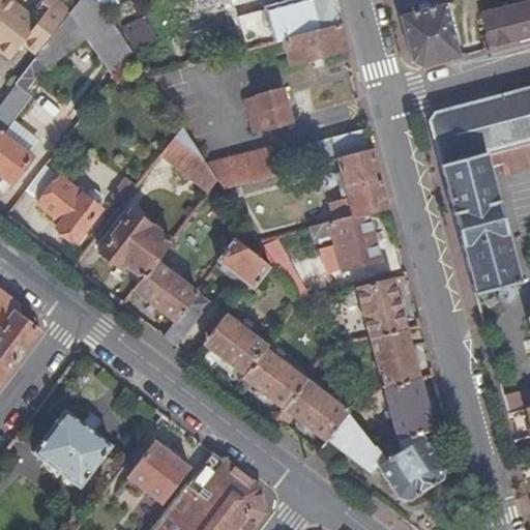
[(0,0),(0,53),(11,62),(24,46),(37,57),(71,13),(52,0),(46,0),(32,18),(7,0),(0,0)]
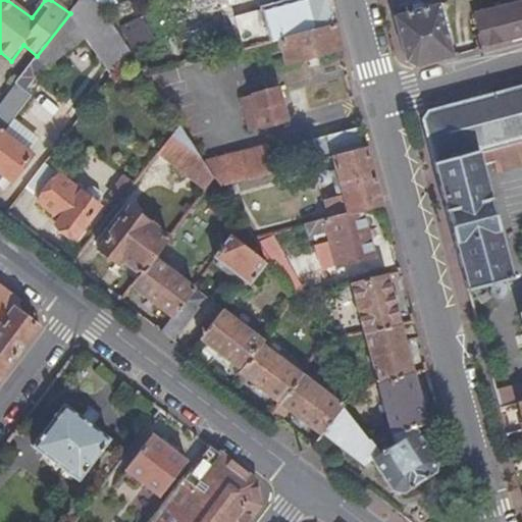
[(96,0),(80,0),(70,13),(114,72),(132,51),(103,9),(96,0)]
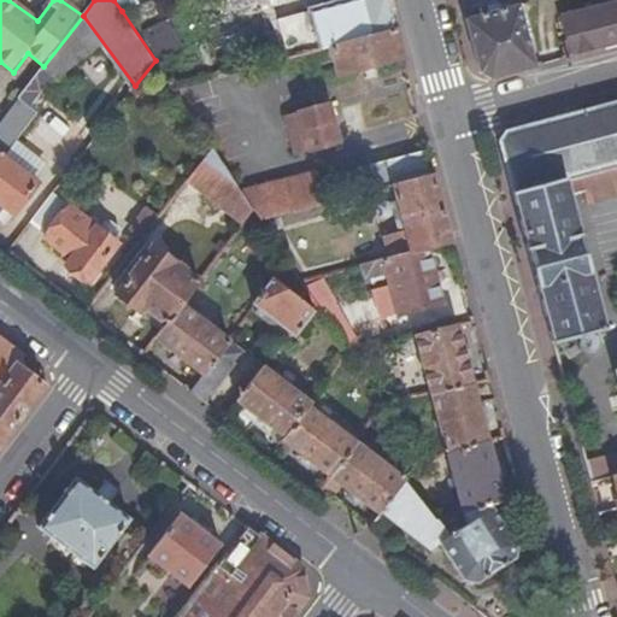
[(263,29),(268,46),(272,59),(324,45),(394,25),(387,0),(352,0),(275,21),(276,27),(263,29)]
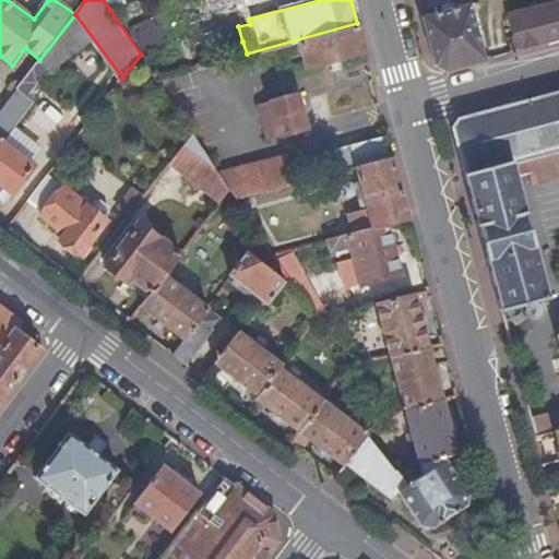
[(525,48),(558,39),(558,2),(507,16),(515,51),(525,48)]
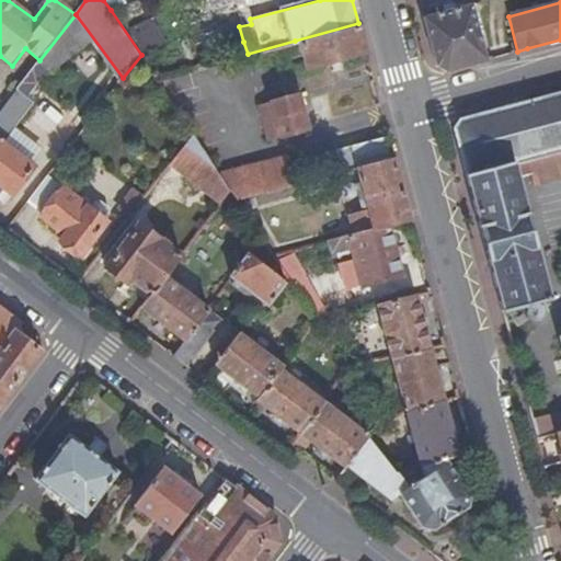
[(423,15),(436,64),(446,70),(485,59),(470,4),(423,15)]
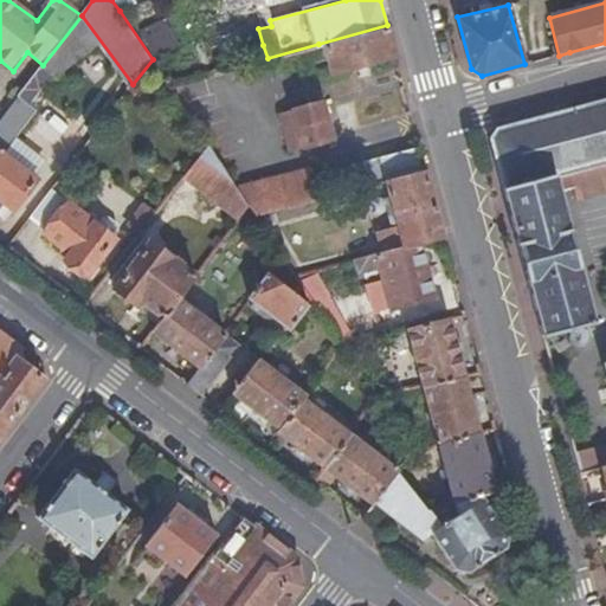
[(256,17),(240,20),(244,33),(258,28),(256,17)]
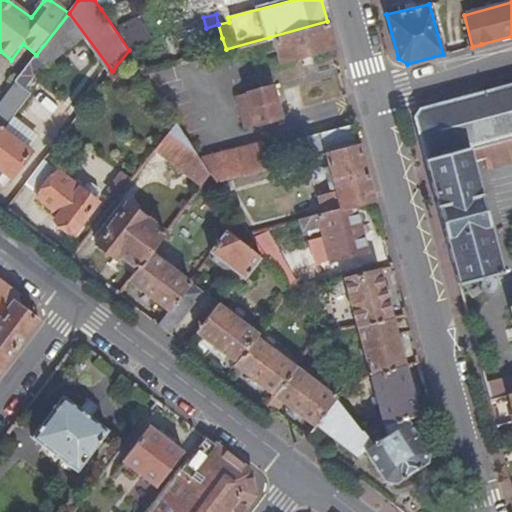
[(327,21),(269,37),(272,49),(278,48),(281,60),(334,46),(327,21)]
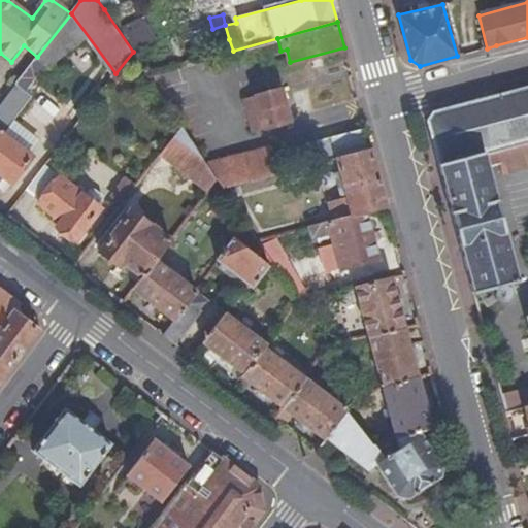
[(229,39),(217,43),(220,54),(233,51),(229,39)]
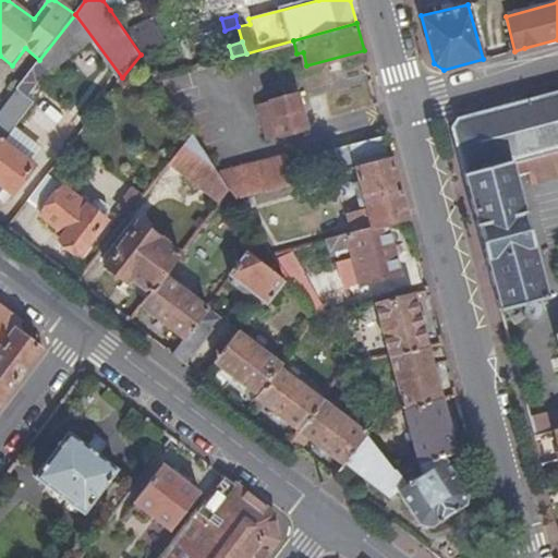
[(197,59),(197,60),(198,67),(217,61),(215,53),(197,59)]
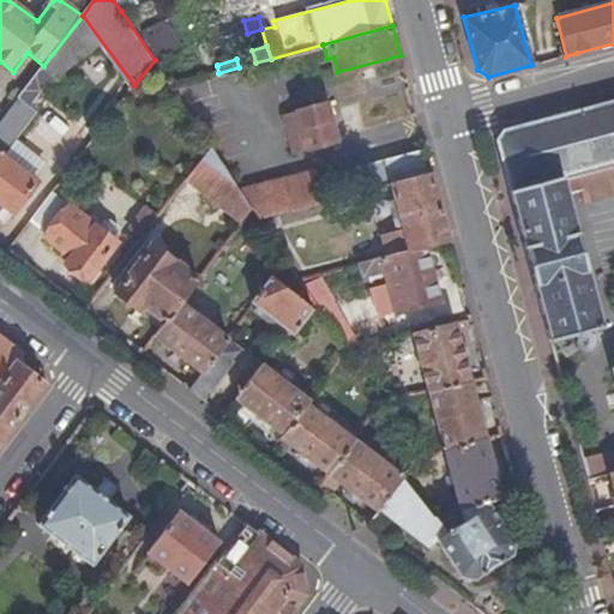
[(40,112),(20,96),(0,121),(0,200),(16,214),(40,184),(6,157),(40,112)]
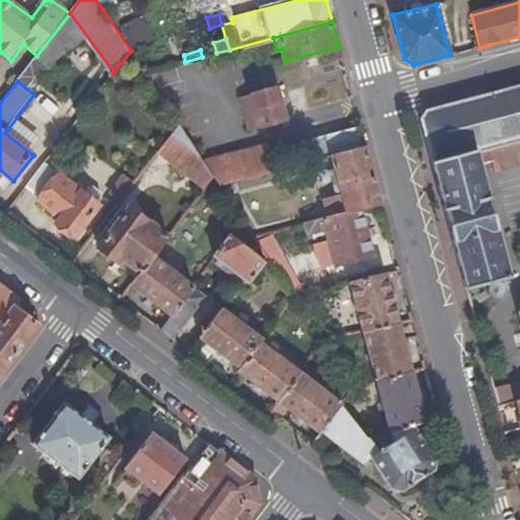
[(249,126),(286,117),(278,85),(241,94),(249,126)]
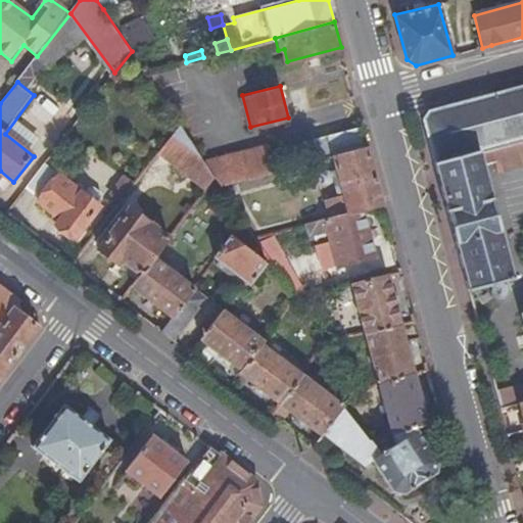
[(475,156),(522,142),(522,92),(423,117),(430,165),(422,172),(475,156)]
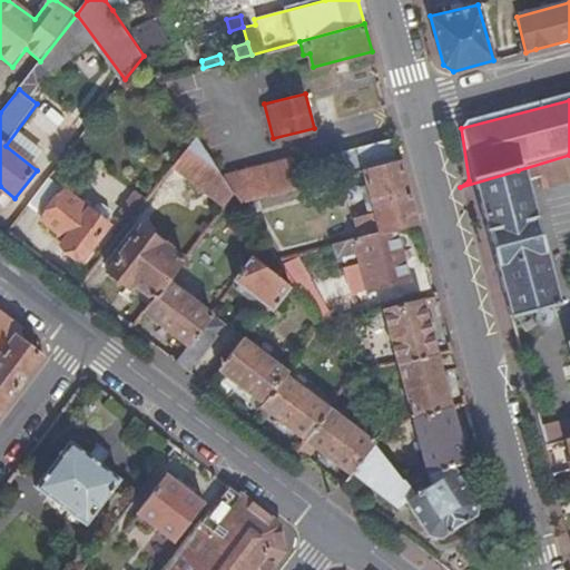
[(223,175),(196,135),(174,164),(226,205),(235,194),(223,176),(223,175)]
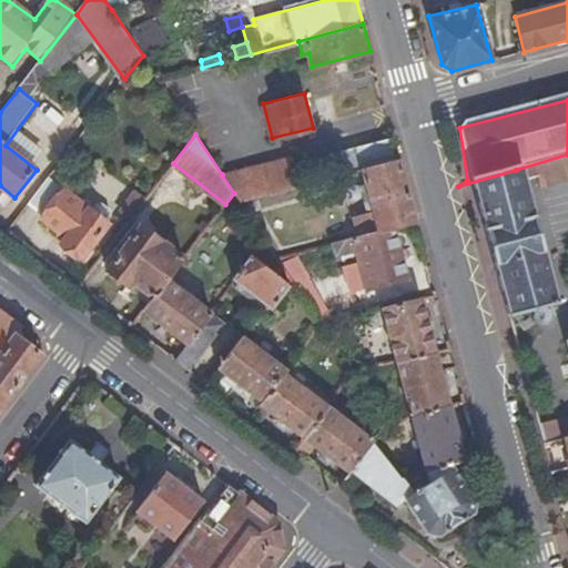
[(292,155),(269,161),(276,190),(301,184),(292,155)]
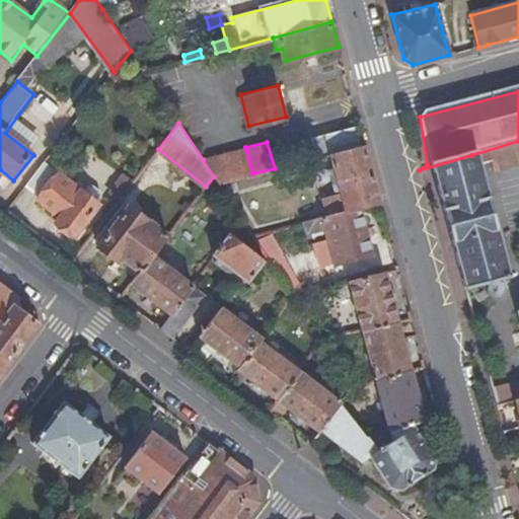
[(322,201),(315,202),(319,216),(360,206),(380,200),(371,166),(365,144),(329,153),(340,190),(321,195),(322,201)]
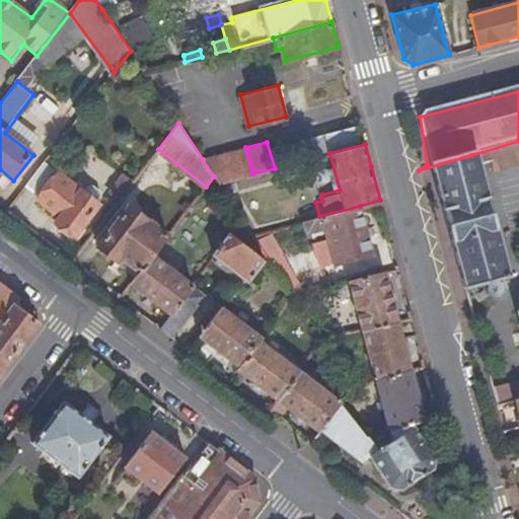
[(252,173),(245,147),(203,159),(203,160),(214,176),(219,183),(252,173)]
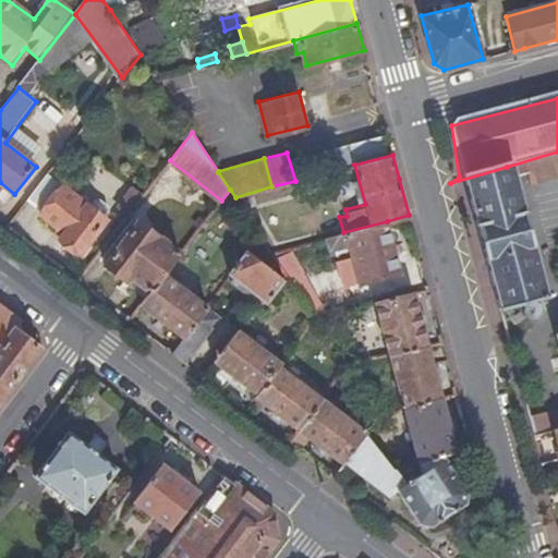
[(546,301),(507,167),(453,190),(484,319),(500,314),(546,301)]
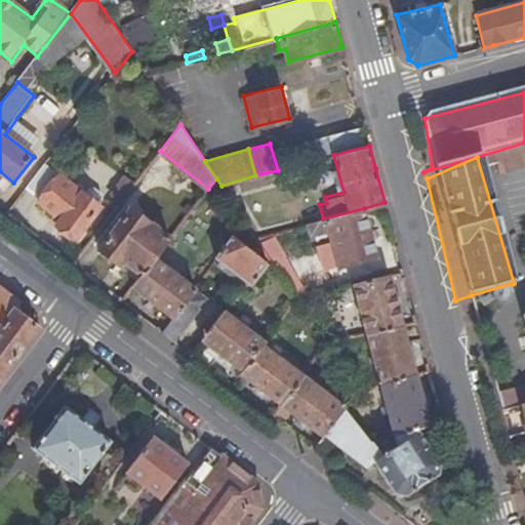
[(86,198),(44,166),(26,190),(41,201),(39,202),(61,220),(56,226),(74,240),(98,208),(97,208),(96,206),(96,203),(98,202),(89,195),(86,198)]
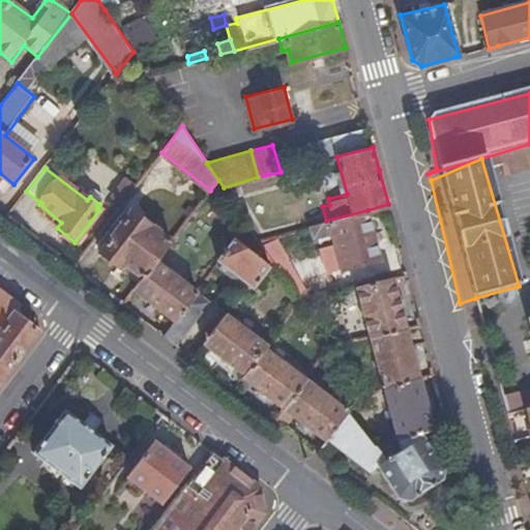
[(126,177),(114,195),(123,203),(137,184),(126,177)]
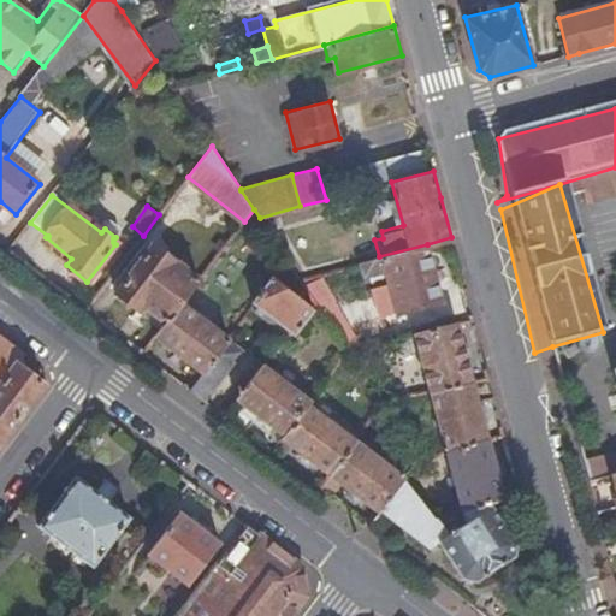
[(182,302),(200,279),(155,243),(118,292),(140,309),(146,303),(167,321),(182,302)]
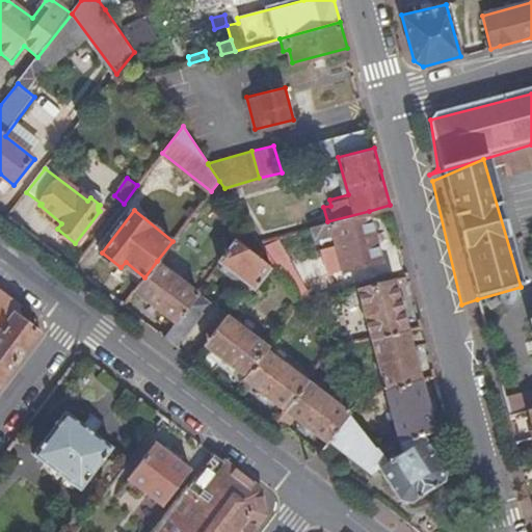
[(340,271),(382,260),(369,211),(327,221),(312,225),(315,237),(330,233),(340,271)]
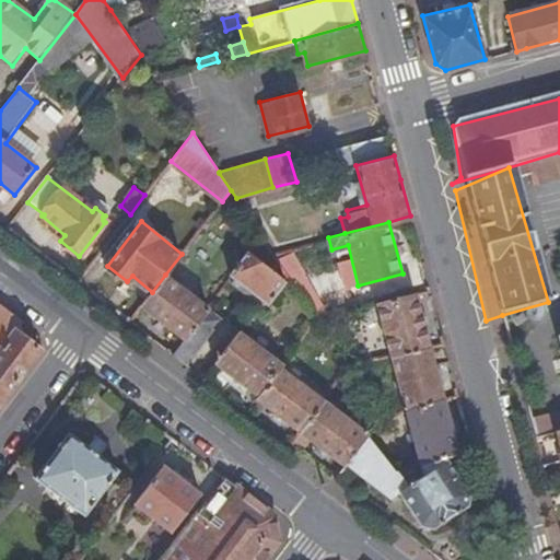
[(252,254),(234,277),(267,303),(286,279),(252,254)]
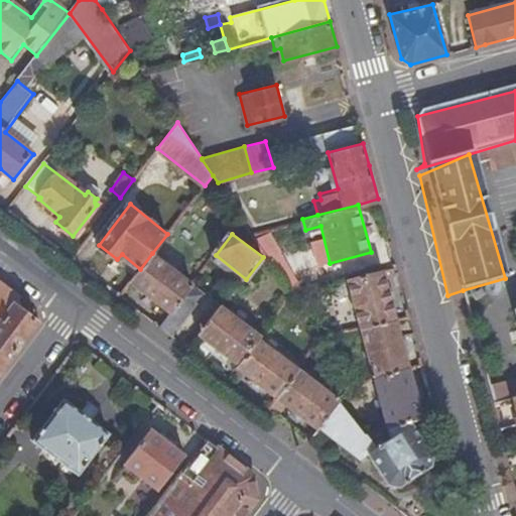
[(304,291),(269,240),(259,246),(265,254),(292,294),(304,291)]
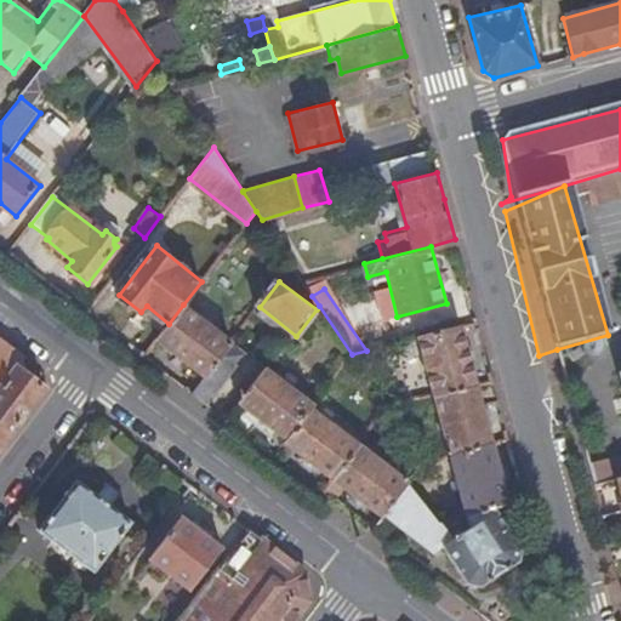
[(206,376),(232,342),(183,305),(169,324),(158,339),(206,376)]
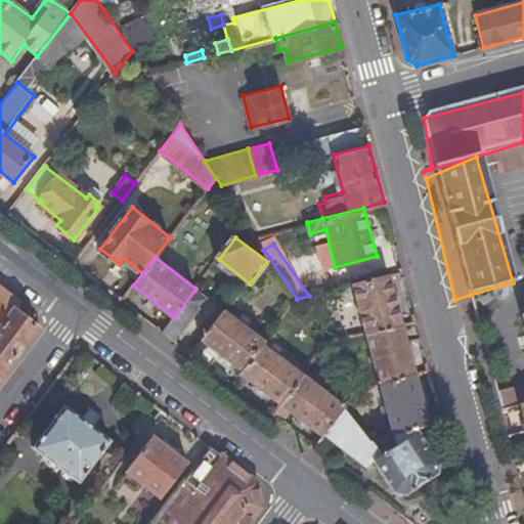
[(388,273),(351,284),(364,333),(401,323),(388,273)]
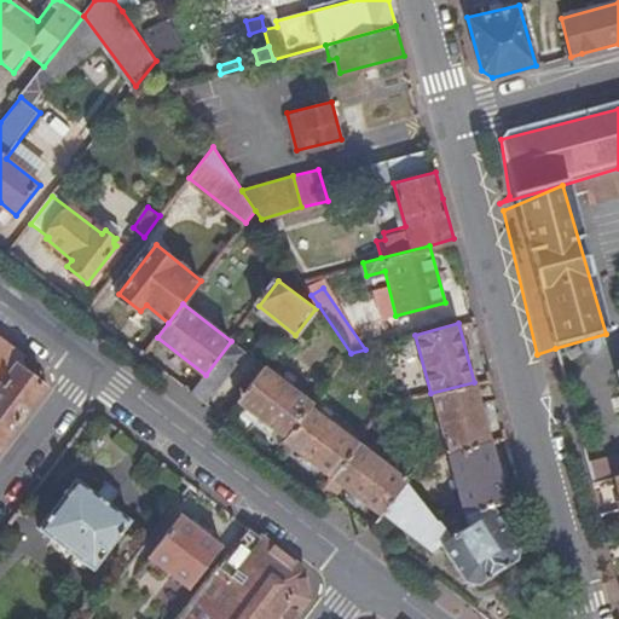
[(0,376),(11,363),(19,352),(0,337),(0,376)]
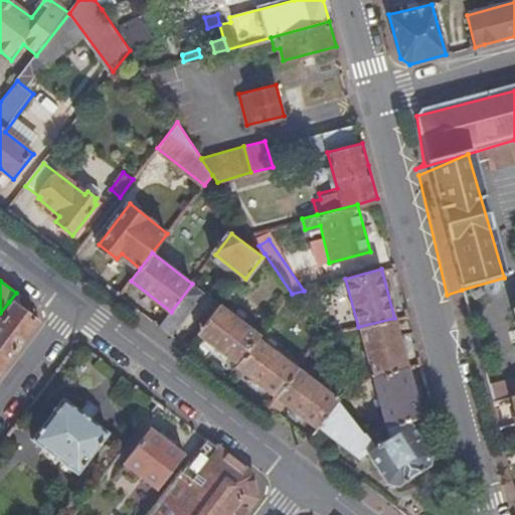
[(192,284),(171,312),(160,327),(172,336),(205,294),(192,284)]
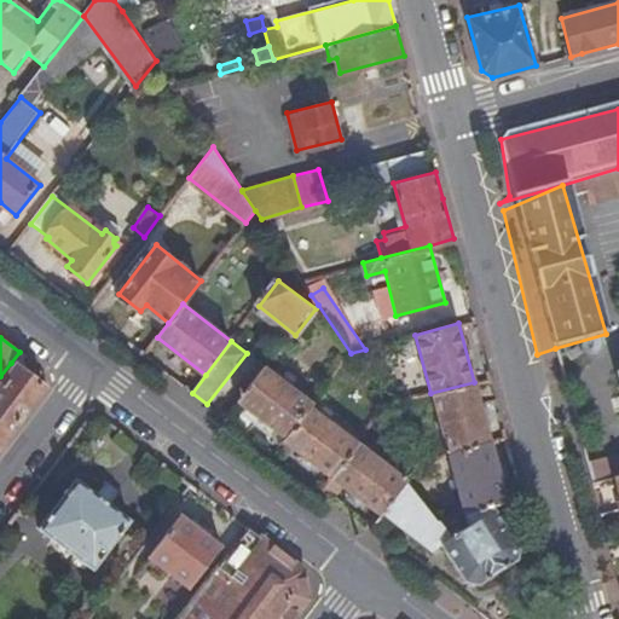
[(0,444),(44,388),(11,363),(0,376),(0,444)]
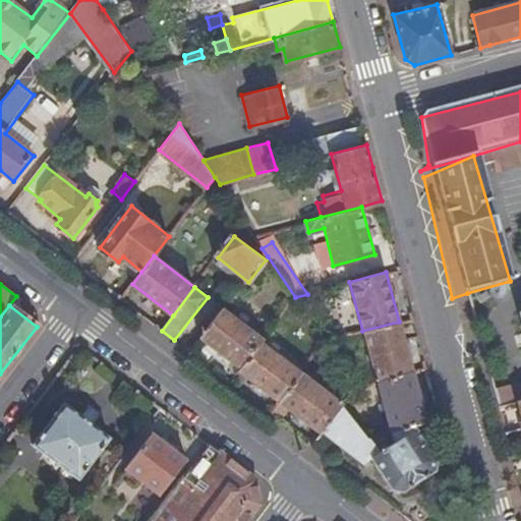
[(224,309),(203,338),(243,369),(263,344),(265,341),(264,340),(226,311),(224,309)]
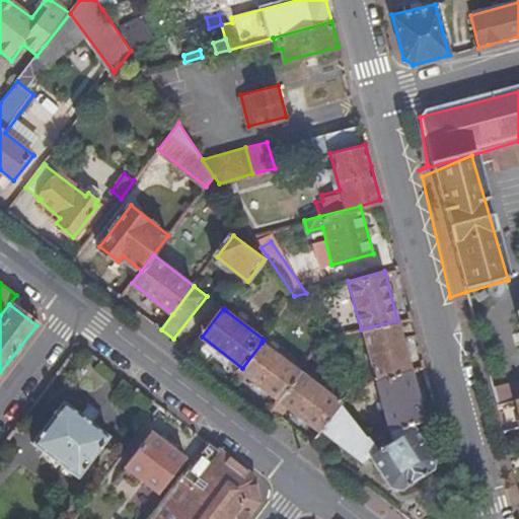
[(518,311),(508,314),(518,355),(518,311)]
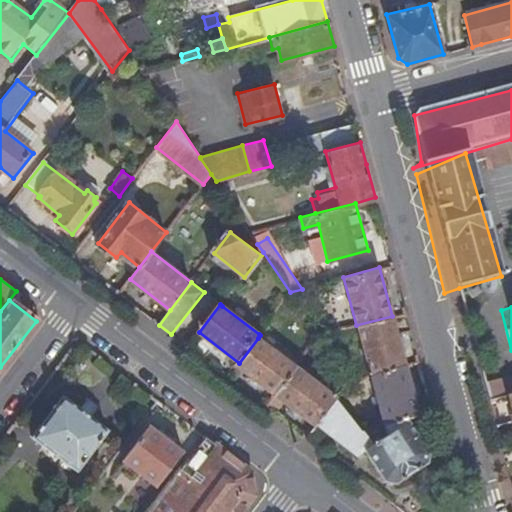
[(392,316),(356,325),(370,375),(405,364),(392,316)]
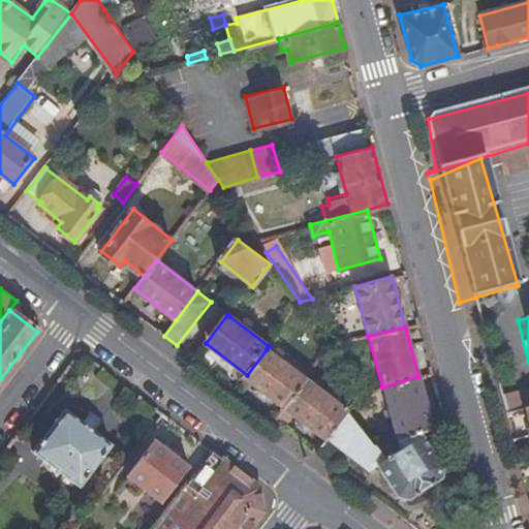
[(290,358),(285,364),(267,349),(247,375),(245,378),(286,409),(308,381),(296,372),(301,366),(290,358)]
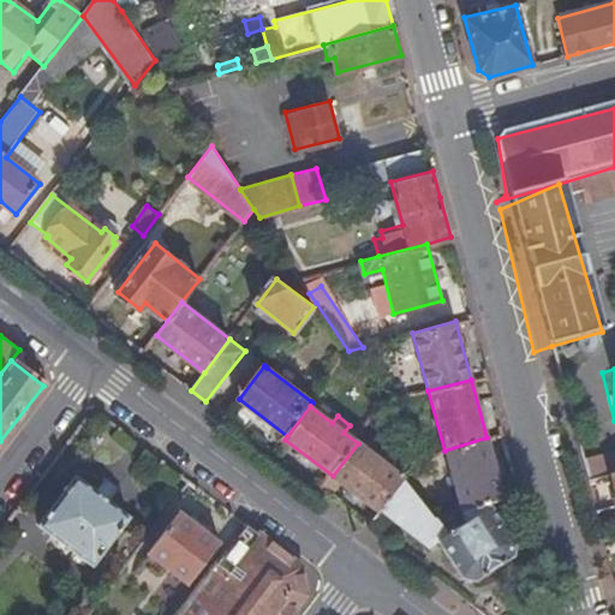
[(489,499),(502,495),(487,437),(445,451),(459,507),(489,499)]
